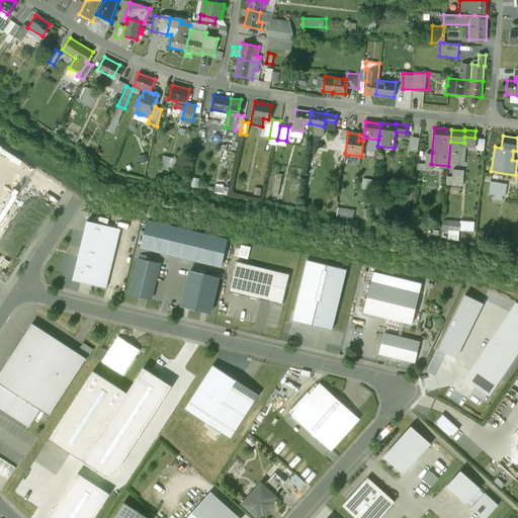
[(419,138),(413,137),(411,151),(418,152),(419,138)]
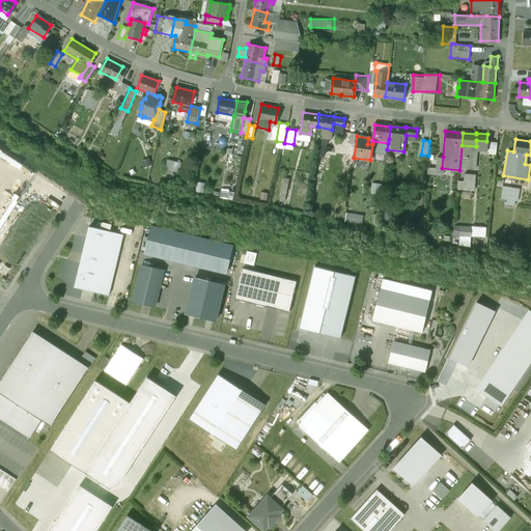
[(443,157),(436,157),(434,172),(441,173),(442,168),(443,157)]
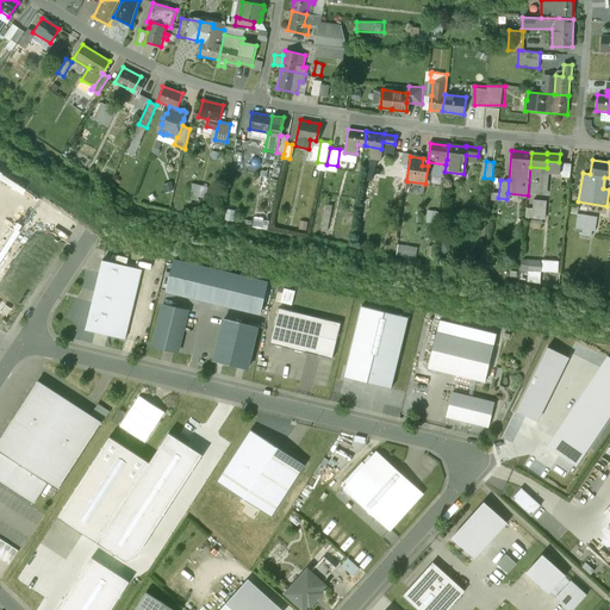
[(547,200),(533,199),(531,219),(545,221),(547,200)]
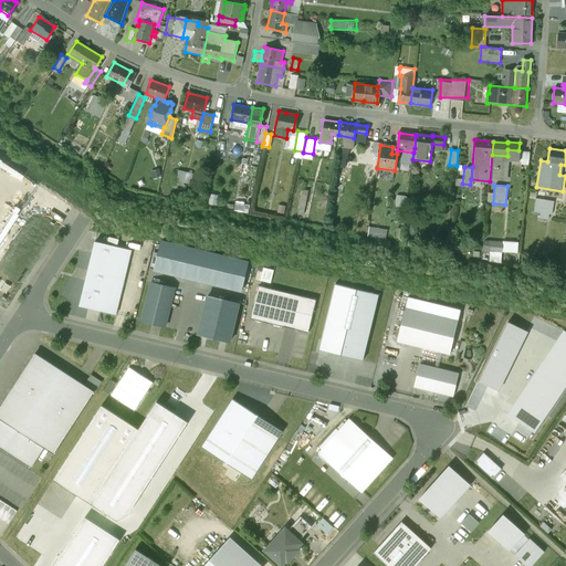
[(553,201),(536,198),(534,211),(552,215),(553,201)]
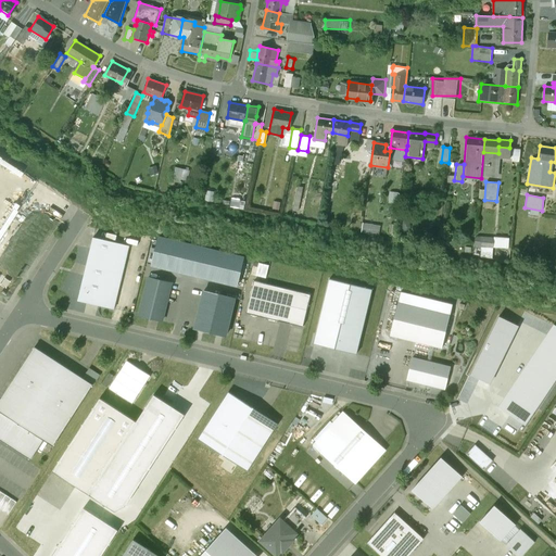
[(493,237),(475,236),(474,248),(493,250),(493,237)]
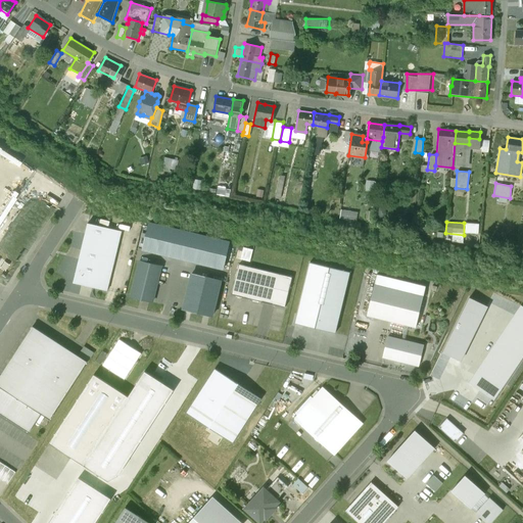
[(107,228),(87,224),(73,283),(93,288),(97,270),(111,274),(116,249),(103,246),(107,228)]
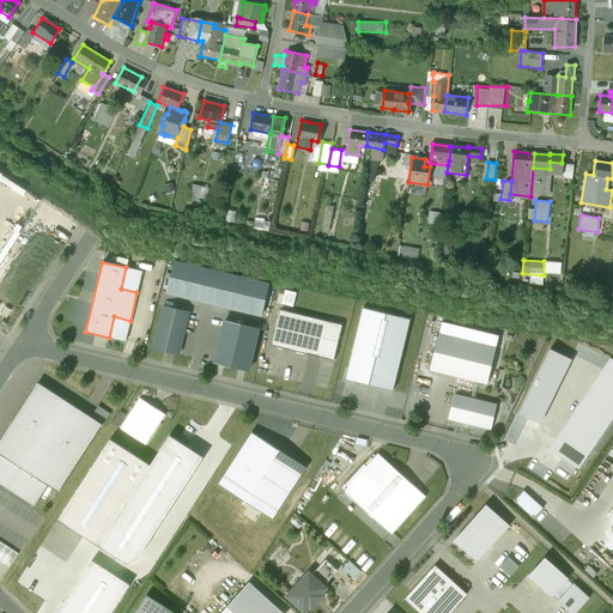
[(174,262),(167,292),(261,315),(269,285),(174,262)]
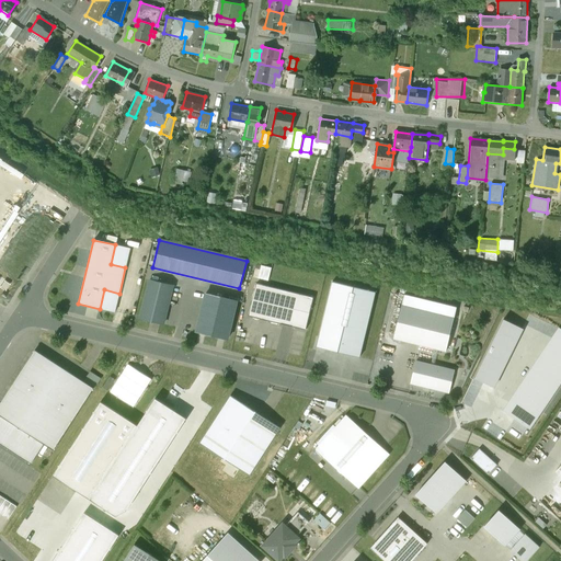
[(272,268),(261,265),(260,268),(258,278),(268,281),(272,268)]
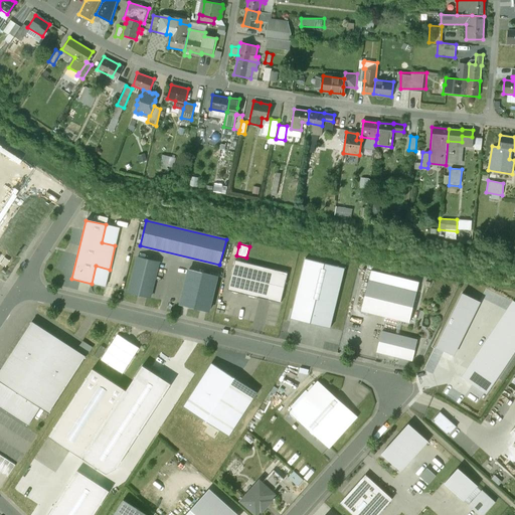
[(158,263),(137,258),(129,293),(150,298),(158,263)]
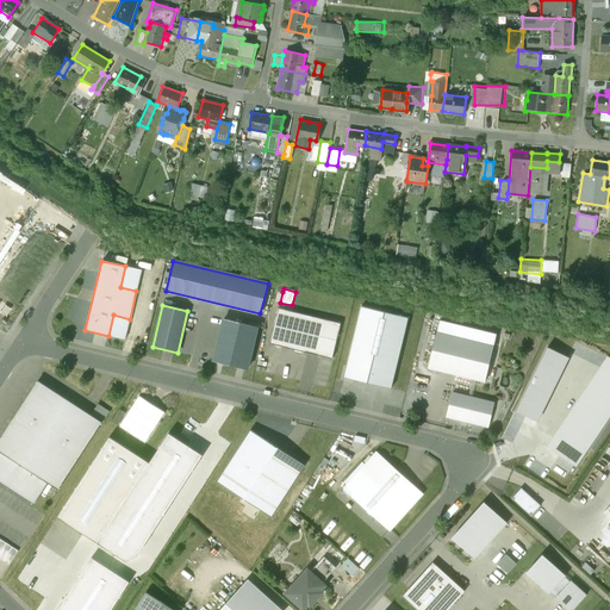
[(409,318),(362,306),(344,378),(392,388),(409,318)]
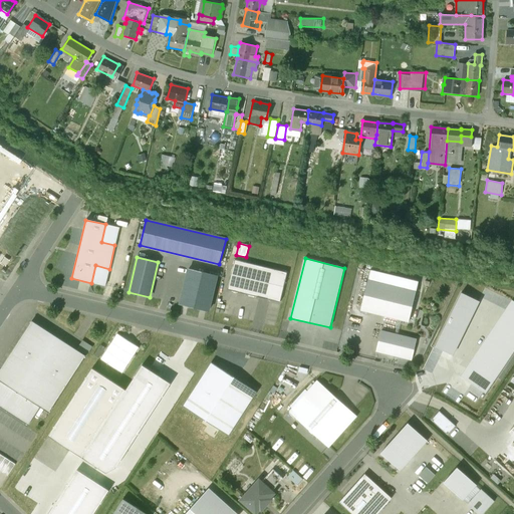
[(287,273),(235,260),(227,290),(280,302),(287,273)]
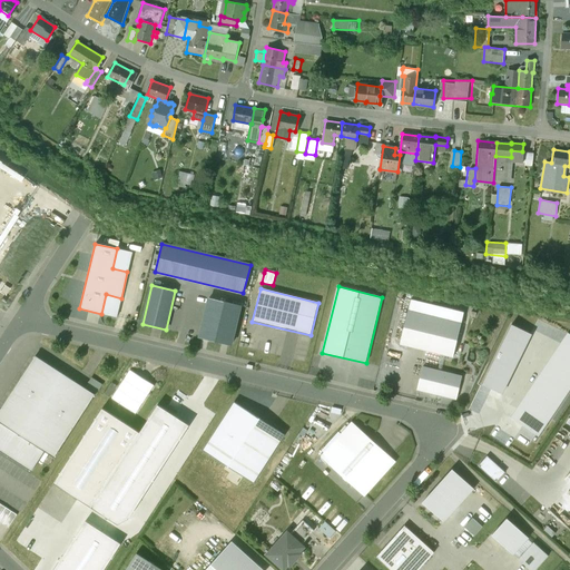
[(241,306),(209,298),(199,337),(231,345),(241,306)]
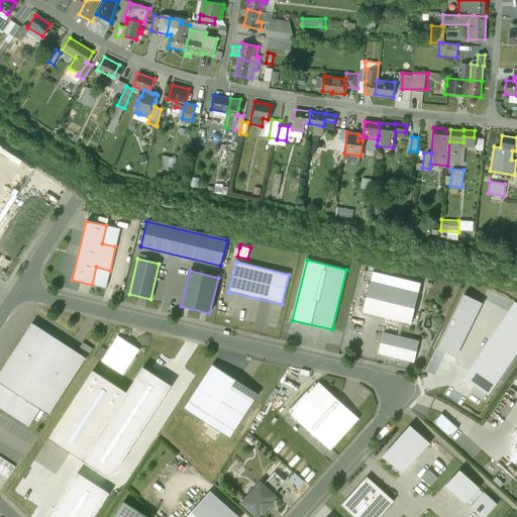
[(370,282),(363,312),(411,324),(418,293),(370,282)]
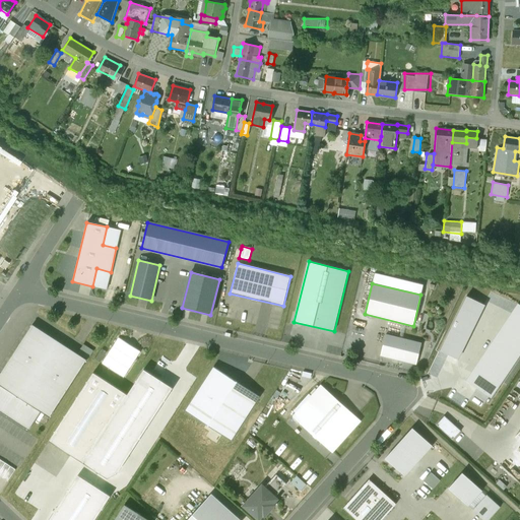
[(484,305),(466,296),(440,350),(457,360),(484,305)]
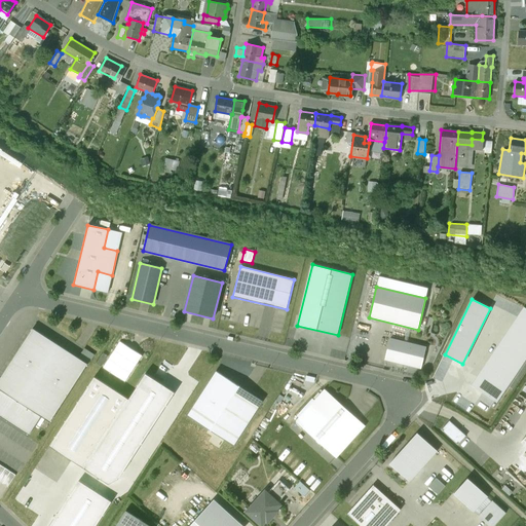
[(525,358),(525,308),(524,307),(472,385),(483,392),(478,399),(490,407),(494,401),(496,402),(525,358)]
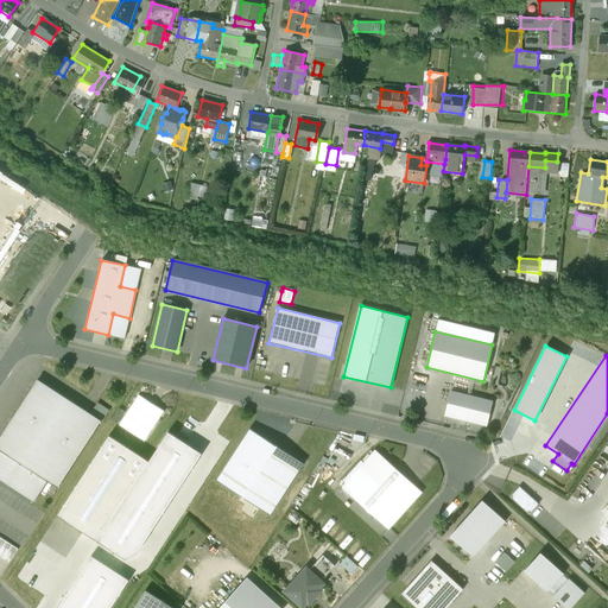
[(38,379),(0,437),(0,450),(48,481),(58,488),(101,420),(38,379)]
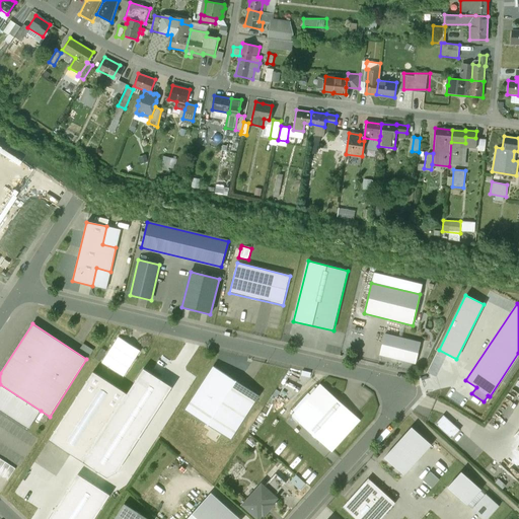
[(421,343),(385,334),(379,355),(416,364),(421,343)]
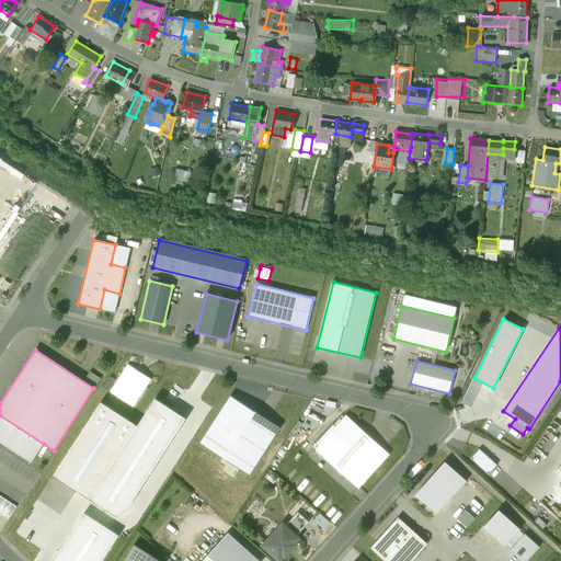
[(151,379),(128,364),(110,392),(134,408),(151,379)]
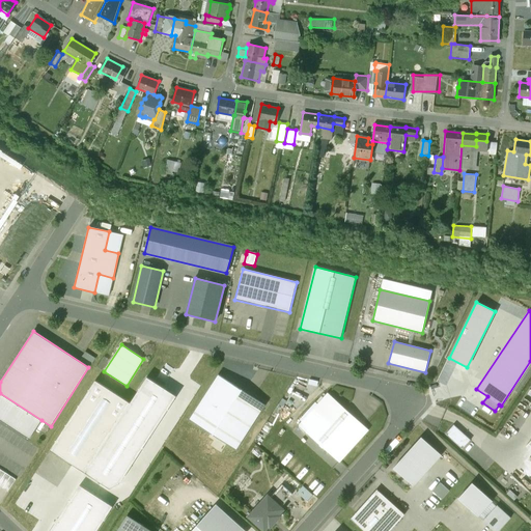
[(266,404),(218,374),(189,421),(235,450),(266,404)]
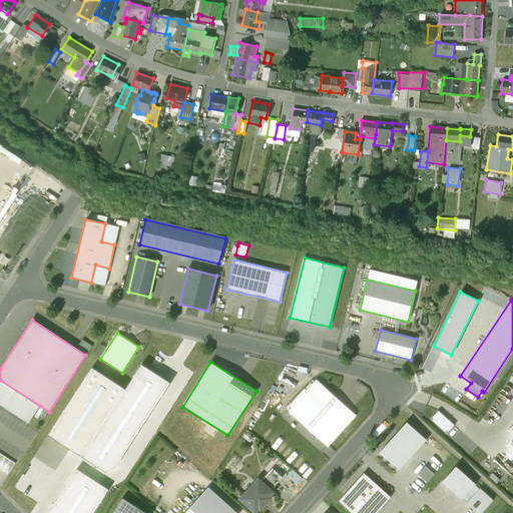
[(125,389),(81,456),(106,472),(115,467),(170,383),(141,364),(125,389)]
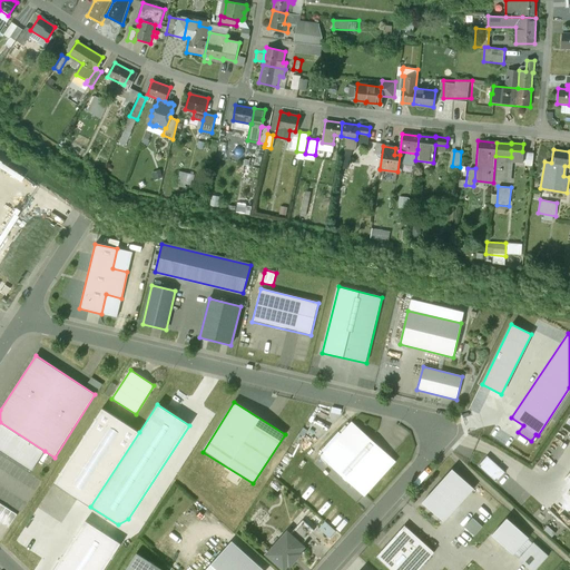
[(101,408),(53,483),(90,507),(139,432),(101,408)]
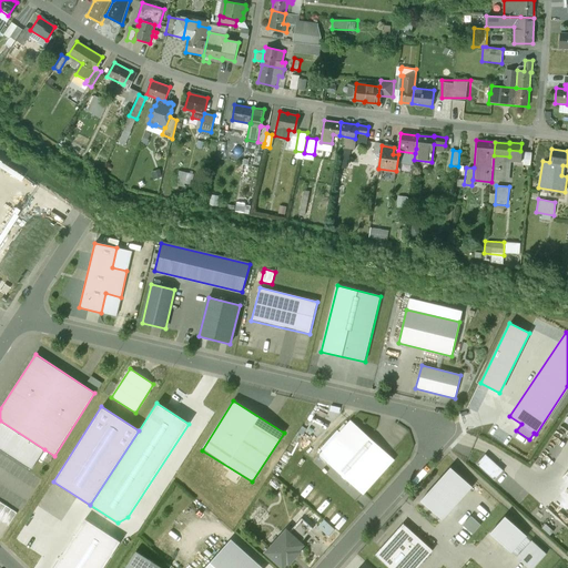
[(44,449),(0,421),(0,449),(31,469),(44,449)]
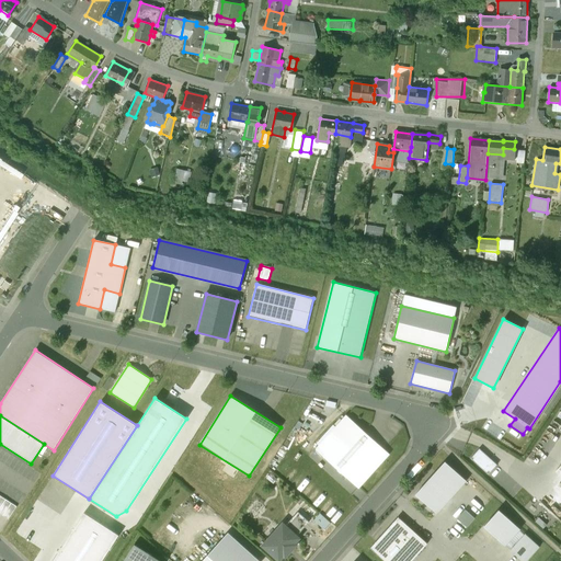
[(388,456),(345,418),(316,449),(358,488),(388,456)]
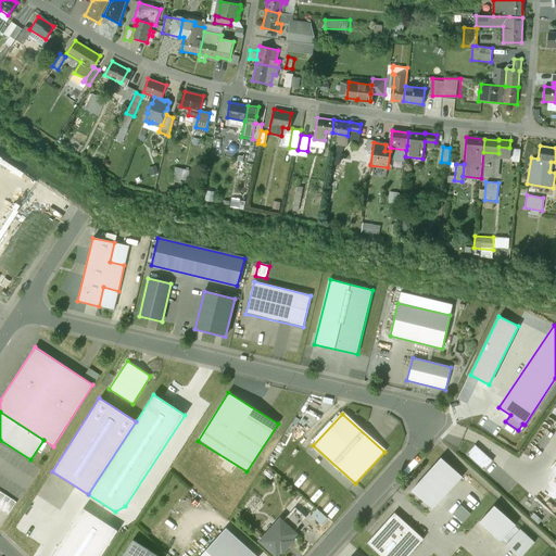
[(492,460),(475,444),(466,454),(483,470),(492,460)]
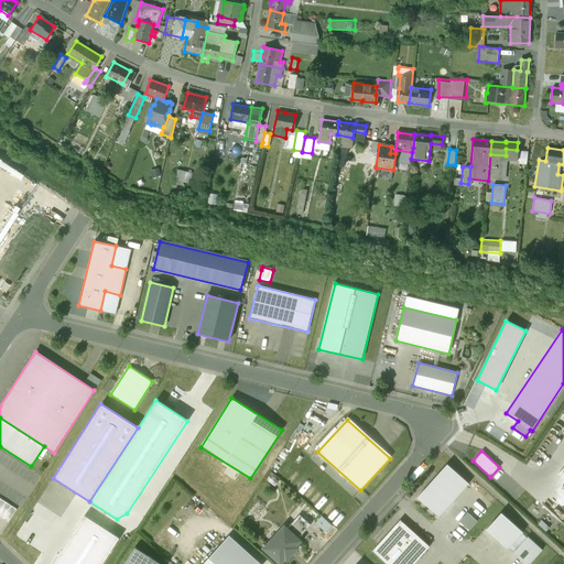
[(447,465),(418,497),(438,517),(468,484),(447,465)]
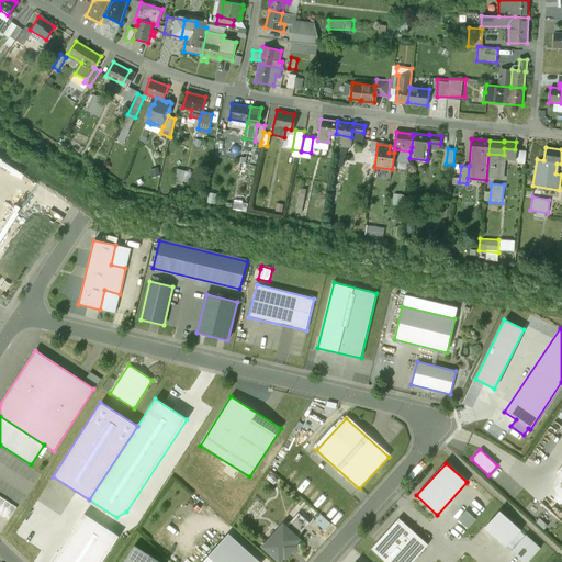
[(0,512),(11,519),(20,505),(0,492),(0,512)]
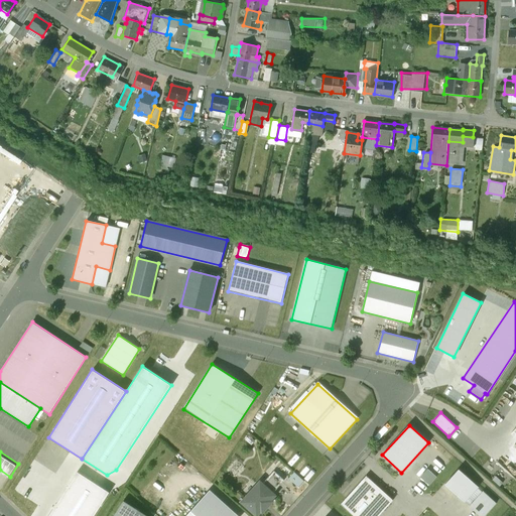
[(424,466),(418,476),(433,485),(439,475),(424,466)]
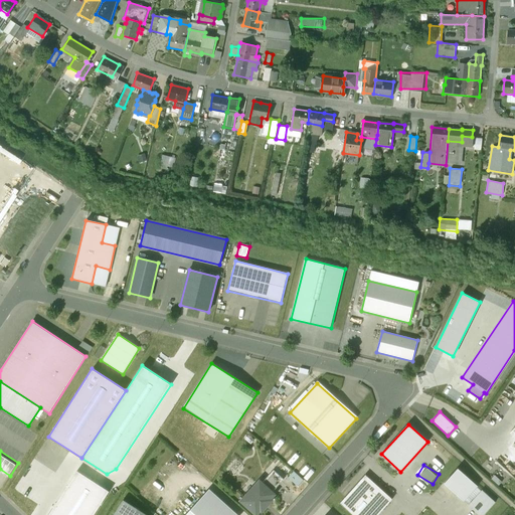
[(477,486),(458,469),(445,484),(464,501),(477,486)]
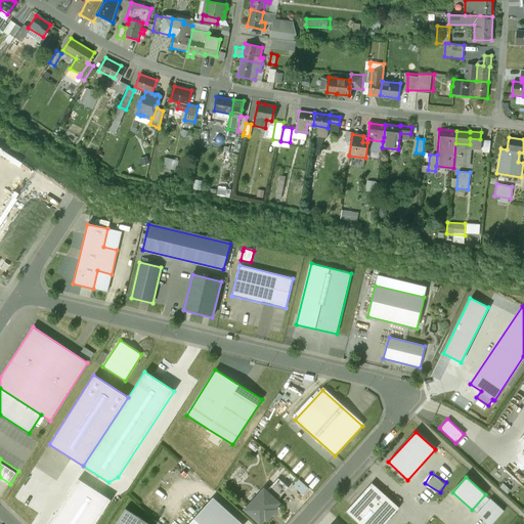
[(264,489),(245,510),(260,523),(265,519),(266,520),(276,509),(274,508),(279,503),(276,500),(289,487),(278,478),(266,491),(264,489)]
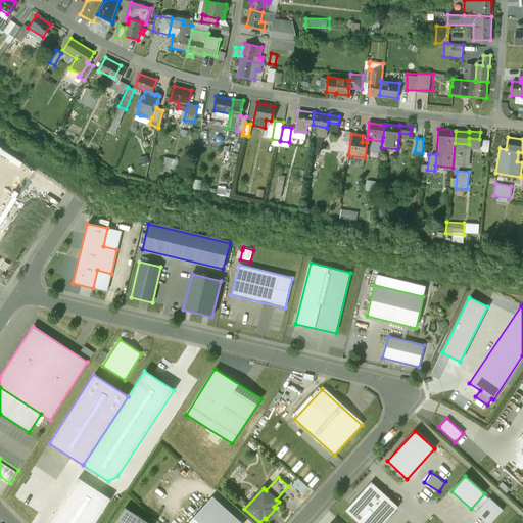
[(95,522),(111,498),(79,478),(48,522),(95,522)]
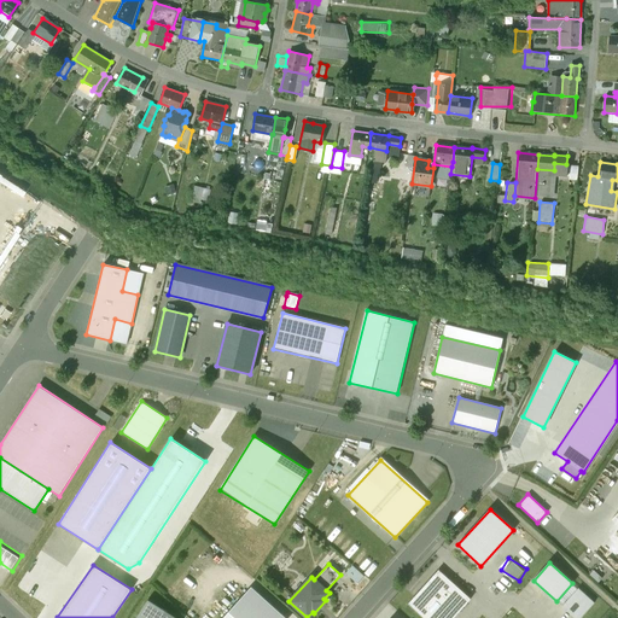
[(438,570),(408,604),(423,617),(453,617),(471,599),(438,570)]
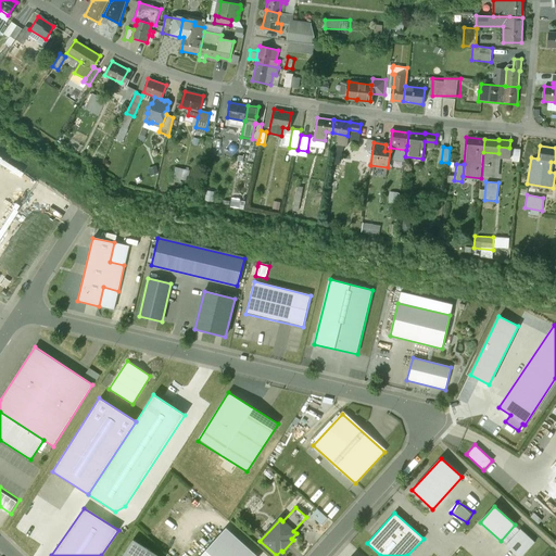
[(257,555),(226,528),(200,555),(257,555)]
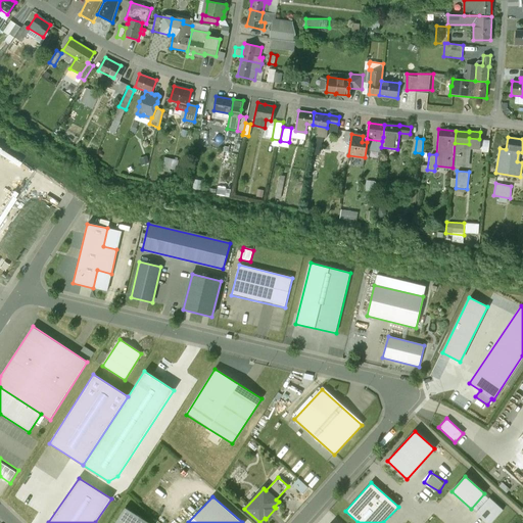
[(490,522),(503,511),(489,498),(475,513),(486,522),(490,522)]
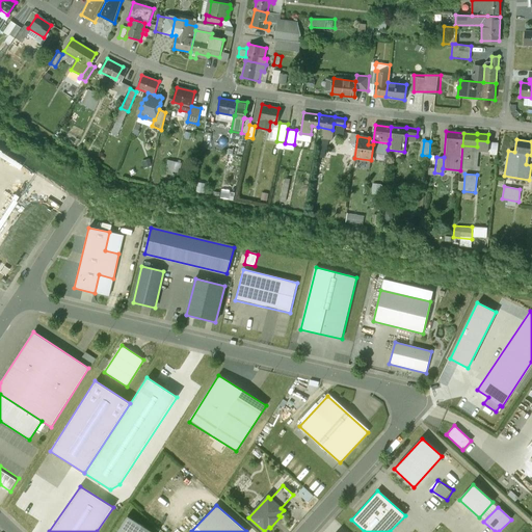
[(152,531),(127,515),(116,531),(152,531)]
